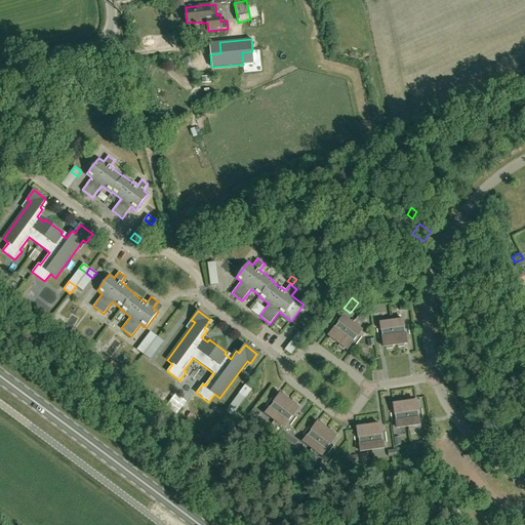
[(362,330),(342,316),(328,335),(330,337),(329,339),(334,342),(335,341),(339,345),(338,347),(344,350),(345,348),(347,350),(362,330)]
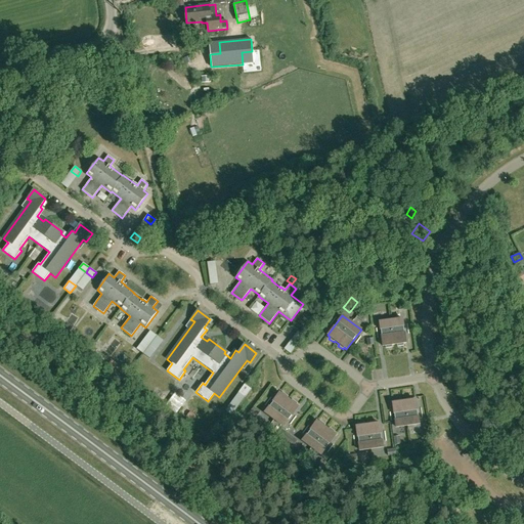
[(403,346),(403,344),(405,343),(402,318),(379,322),(383,346),(385,346),(386,348),(392,347),(391,345),(397,344),(397,347),(403,346)]
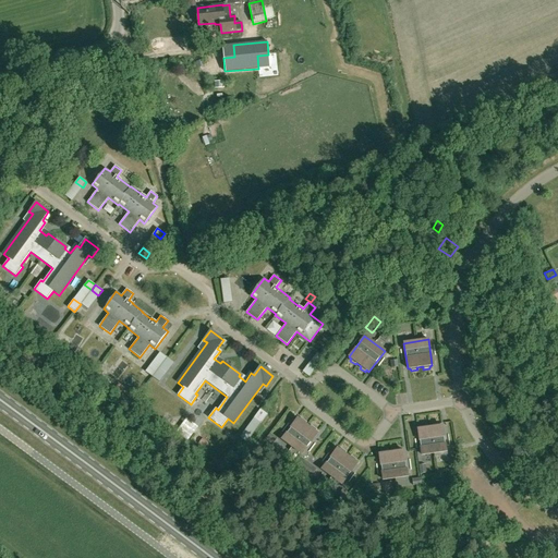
[(99,366),(94,362),(89,367),(95,373),(99,366)]
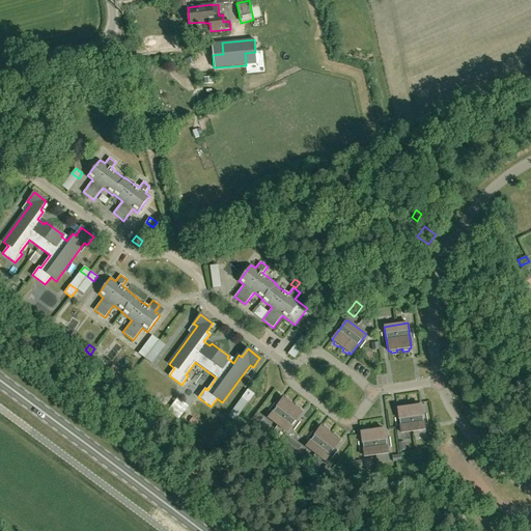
[(146,359),(149,354),(143,348),(139,354),(146,359)]
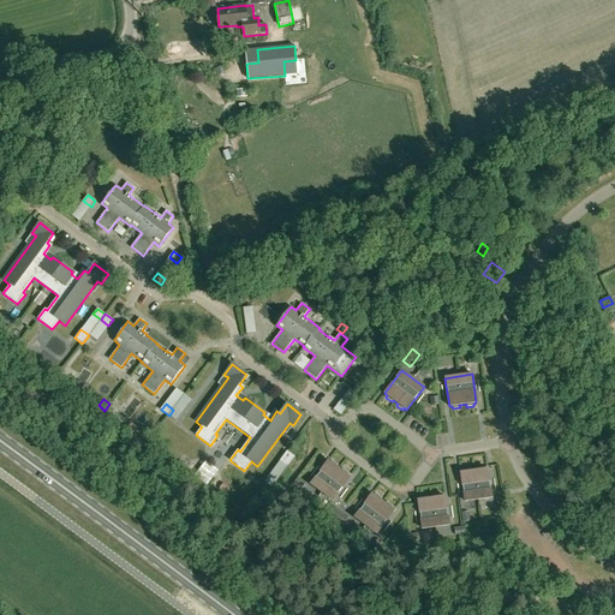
[(345,410),(338,404),(333,410),(341,416),(345,410)]
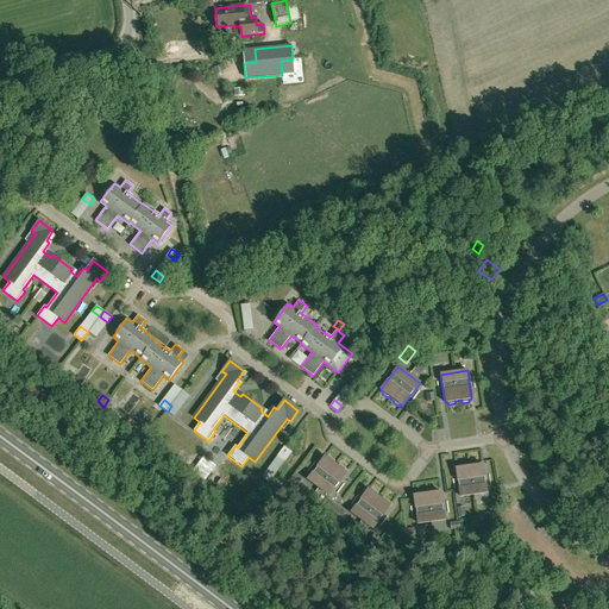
[(180,412),(171,406),(168,412),(175,418),(180,412)]
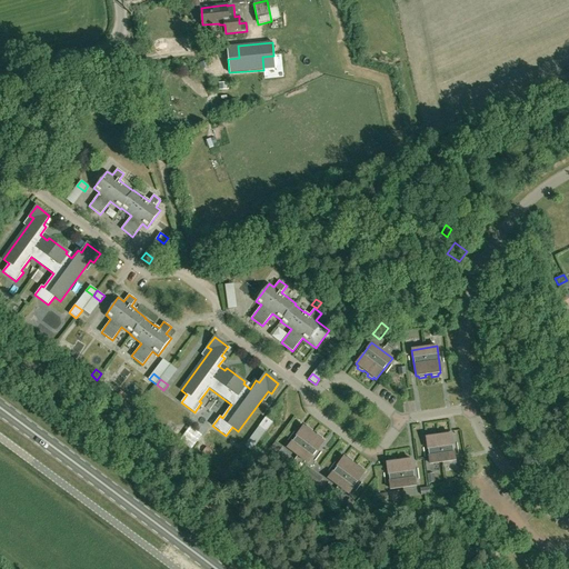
[(127,396),(120,391),(117,397),(122,401),(127,396)]
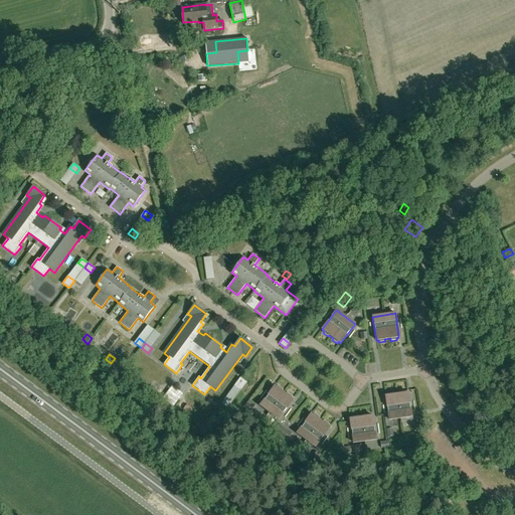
[(240,378),(234,386),(240,390),(246,383),(240,378)]
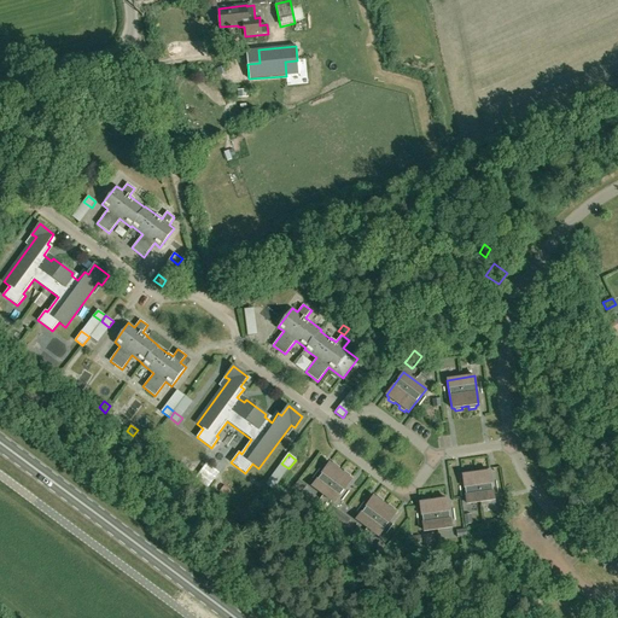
[(217,472),(205,461),(192,477),(205,488),(217,472)]
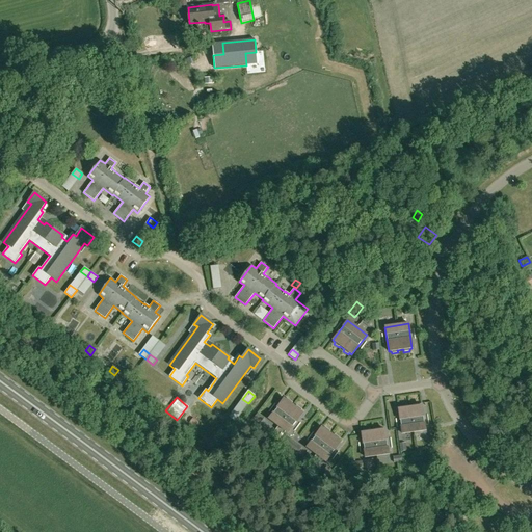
[(291,404),(292,403),(287,399),(286,401),(284,399),(268,419),(288,433),(302,414),(300,411),(301,409),(296,406),(295,408),(291,404)]
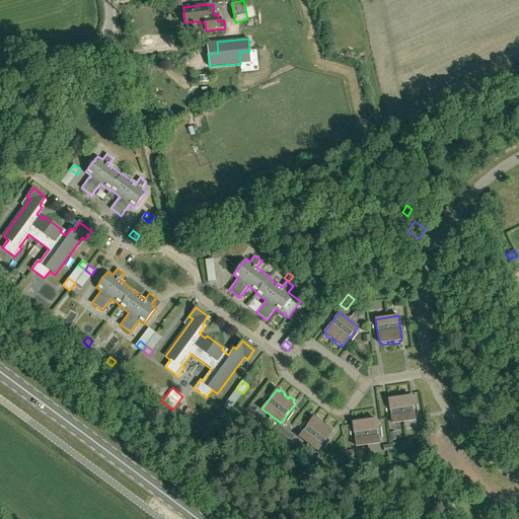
[(397,398),(397,395),(390,396),(391,398),(388,399),(392,424),(415,420),(412,396),(409,396),(409,394),(402,395),(402,397),(397,398)]
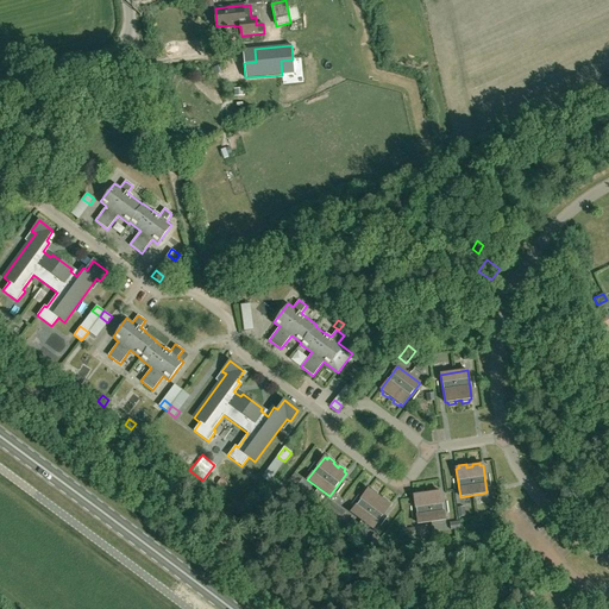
[(269,483),(274,477),(265,471),(262,477),(269,483)]
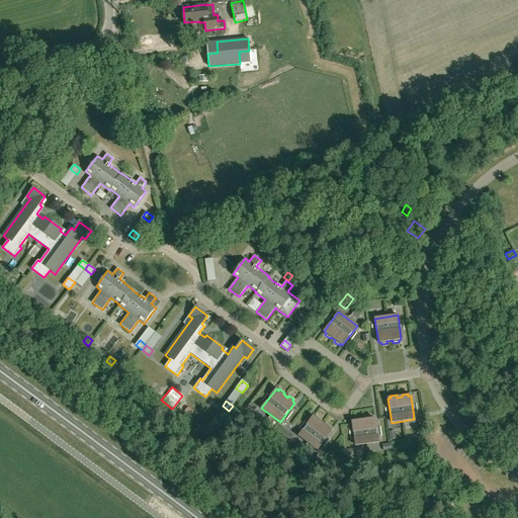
[(257,408),(250,403),(246,408),(249,410),(253,413),(257,408)]
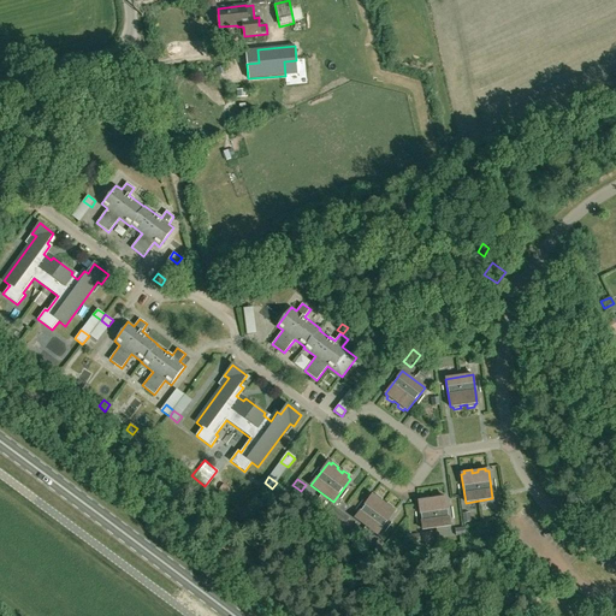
[(230,487),(224,483),(219,490),(225,493),(230,487)]
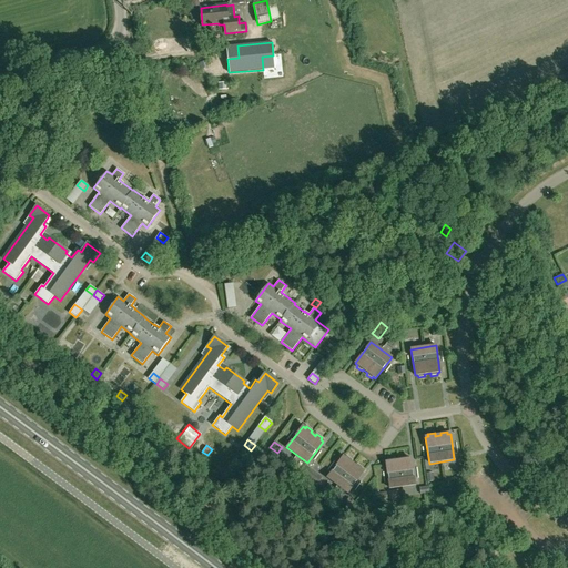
[(343,456),(327,478),(347,493),(364,472),(362,470),(363,468),(357,464),(356,466),(351,463),(353,460),(347,456),(345,458),(343,456)]
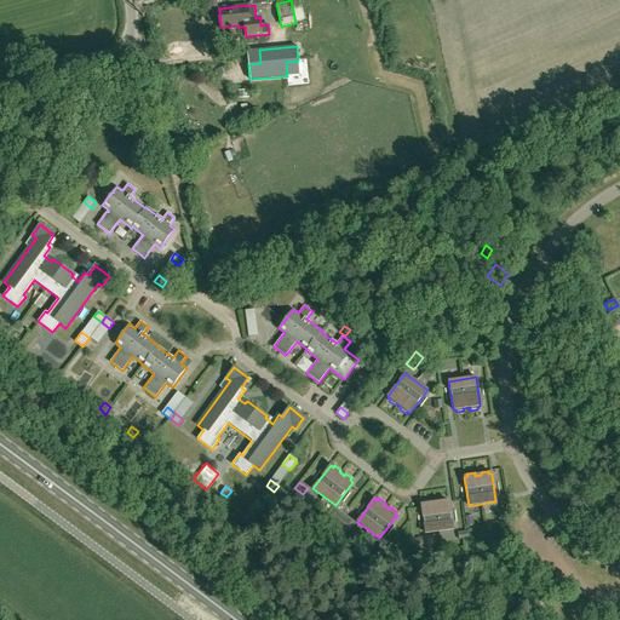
[(424,504),(422,505),(425,533),(453,529),(448,500),(446,501),(446,499),(437,499),(438,503),(431,503),(431,500),(424,501),(424,504)]
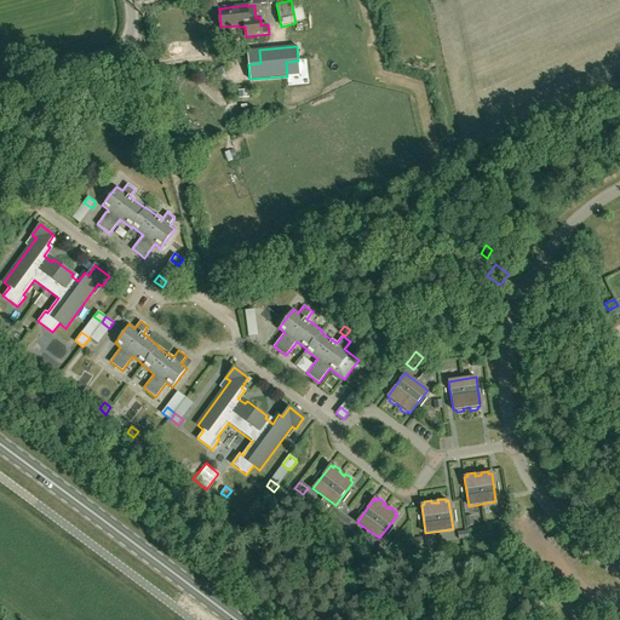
[(344,516),(337,511),(332,516),(339,522),(344,516)]
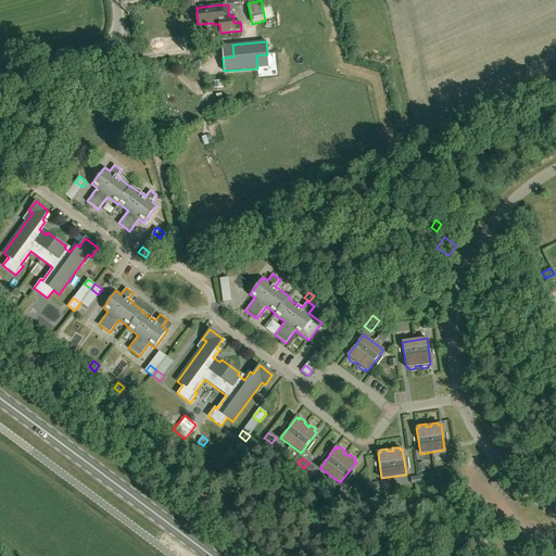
[(308,463),(304,468),(311,472),(315,468),(308,463)]
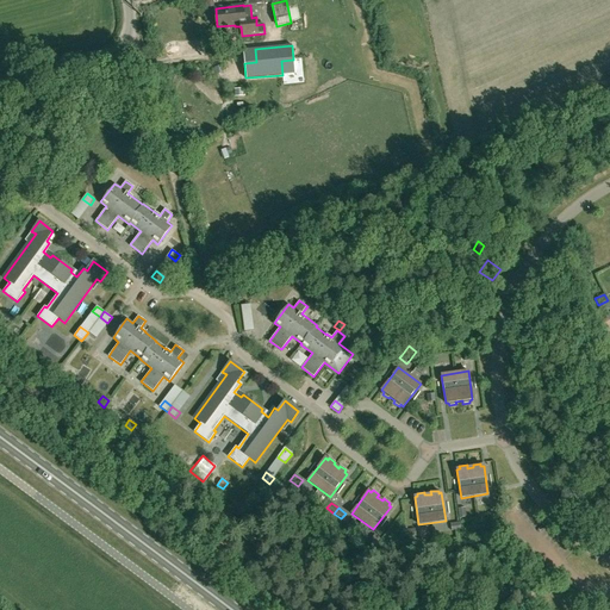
[(374,545),(378,547),(383,540),(374,535),(369,541),(374,545)]
